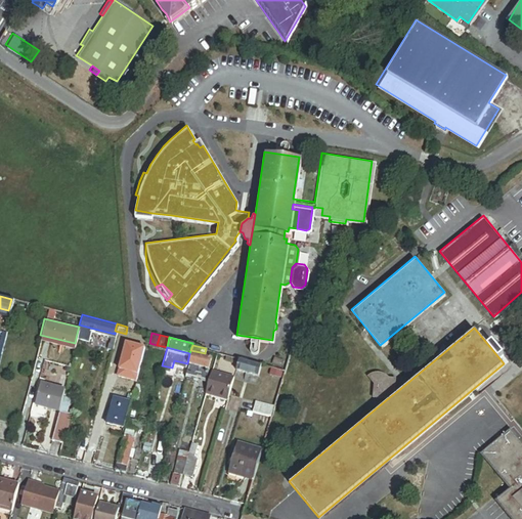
[(193,374),(192,377),(196,377),(197,375),(205,377),(211,355),(205,353),(190,350),(189,353),(187,363),(185,372),(193,374)]
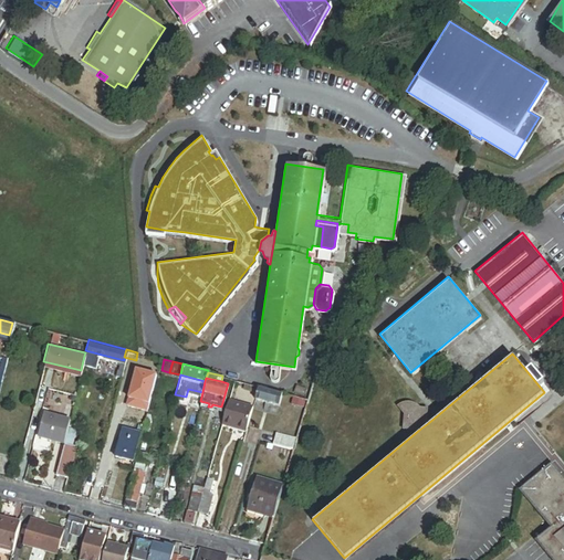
[(278,401),(281,390),(257,383),(253,394),(278,401)]
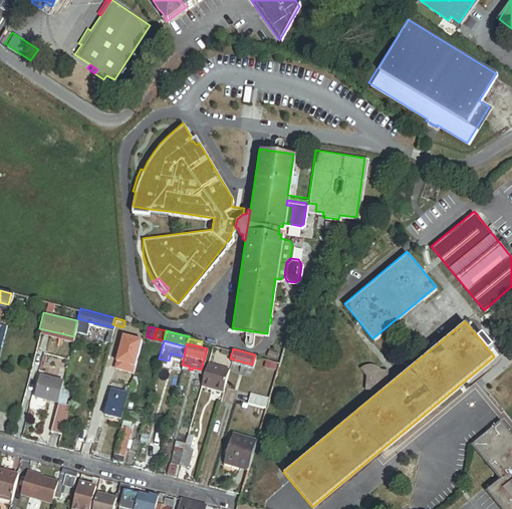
[(228,365),(206,359),(200,382),(222,388),(228,365)]
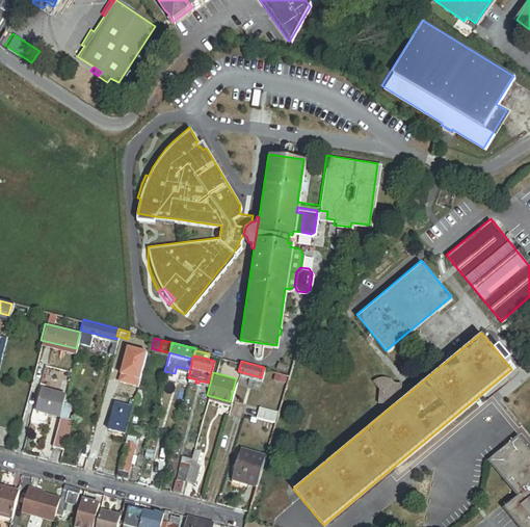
[(57,389),(64,391),(69,376),(61,374),(57,389)]
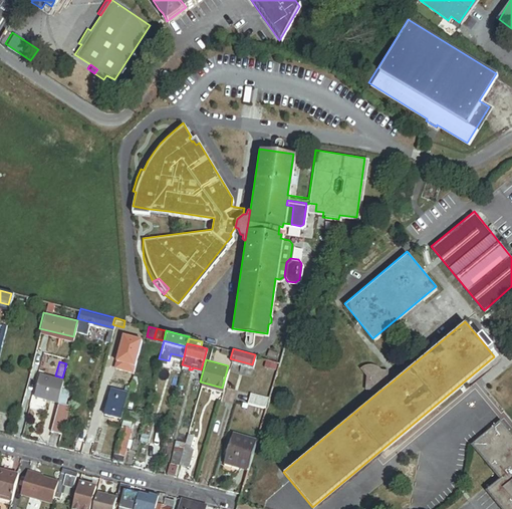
[(361,368),(365,373),(364,387),(377,388),(380,391),(389,385),(386,382),(387,368),(375,367),(374,366),(372,365),(369,365),(367,365),(365,365),(363,366),(361,368)]
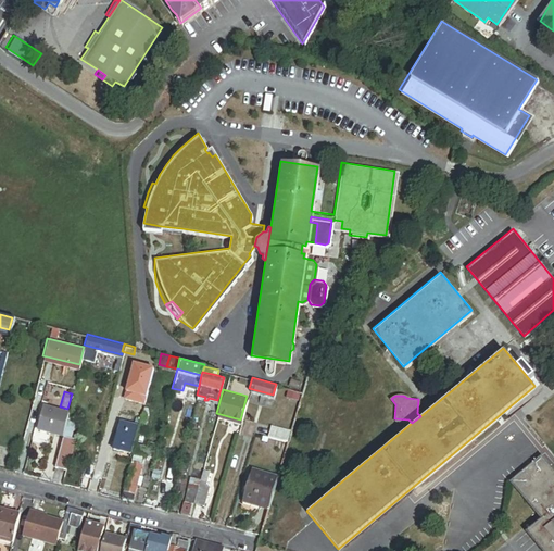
[(36,426),(62,433),(67,409),(60,407),(42,402),(36,426)]
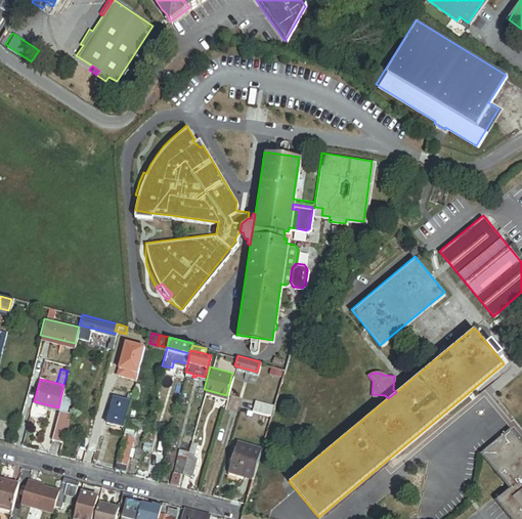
[(104,422),(122,426),(129,400),(112,396),(104,422)]
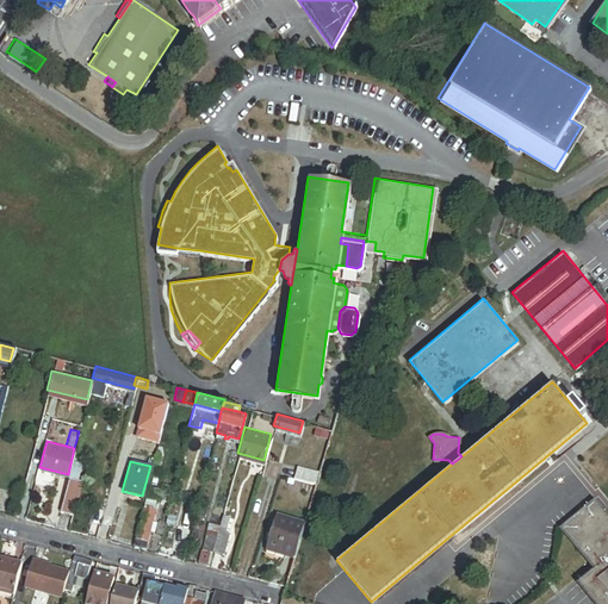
[(315,481),(317,468),(297,462),(293,475),(315,481)]
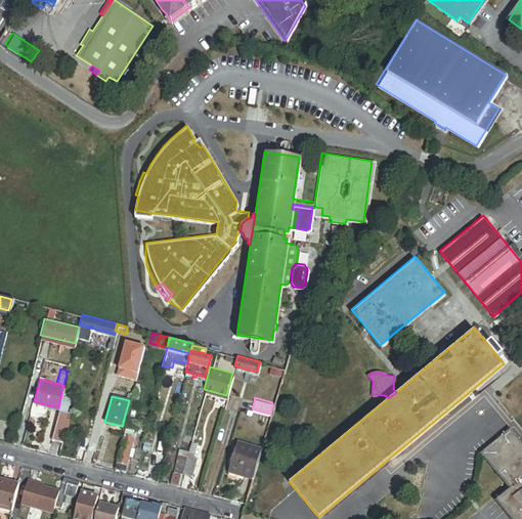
[(127,416),(123,432),(132,435),(134,427),(143,429),(146,416),(138,414),(136,418),(127,416)]
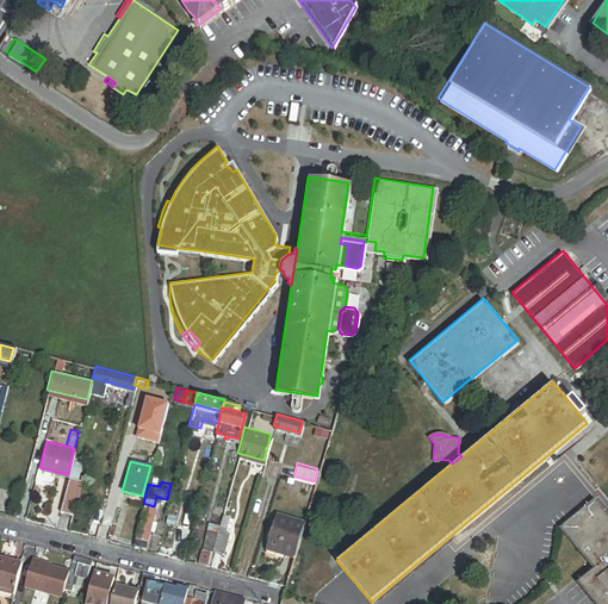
[(64,485),(57,511),(67,514),(74,487),(64,485)]
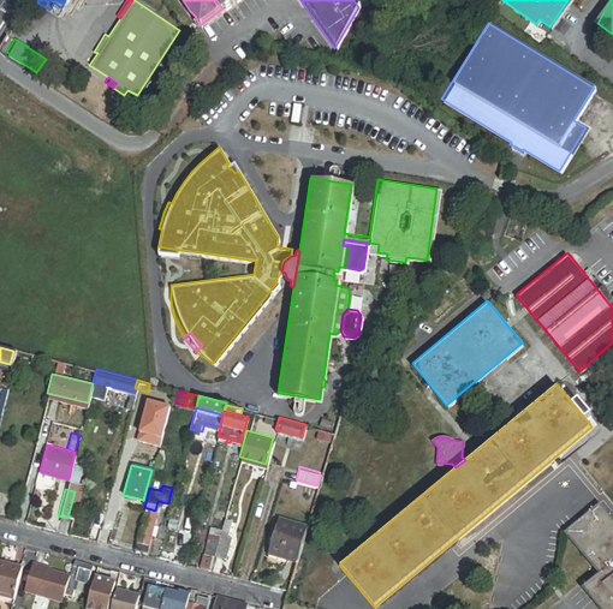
[(612,608),(612,520),(597,501),(563,530),(597,572),(581,586),(599,608),(612,608)]
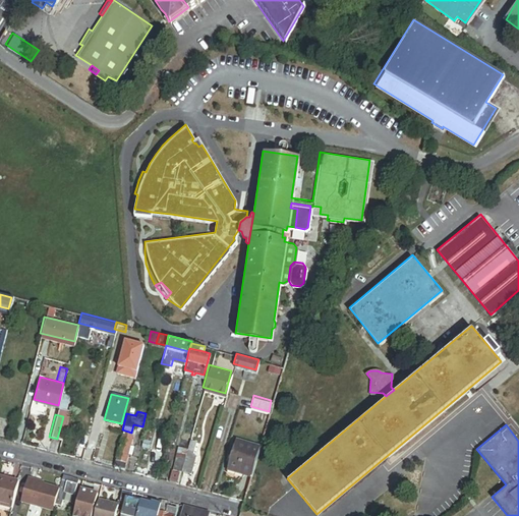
[(122,430),(115,457),(124,459),(127,450),(129,443),(131,433),(122,430)]
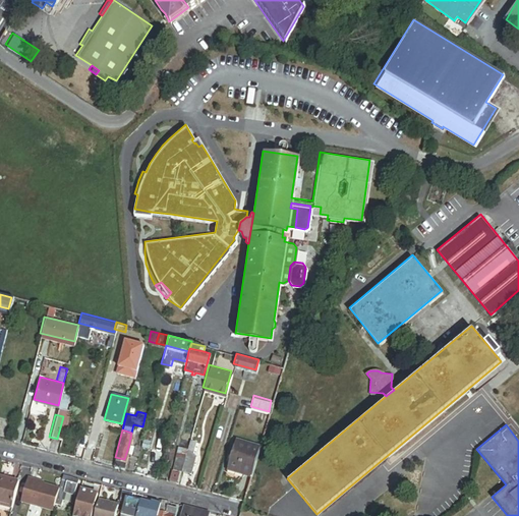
[(76,444),(83,446),(88,433),(79,431),(76,444)]
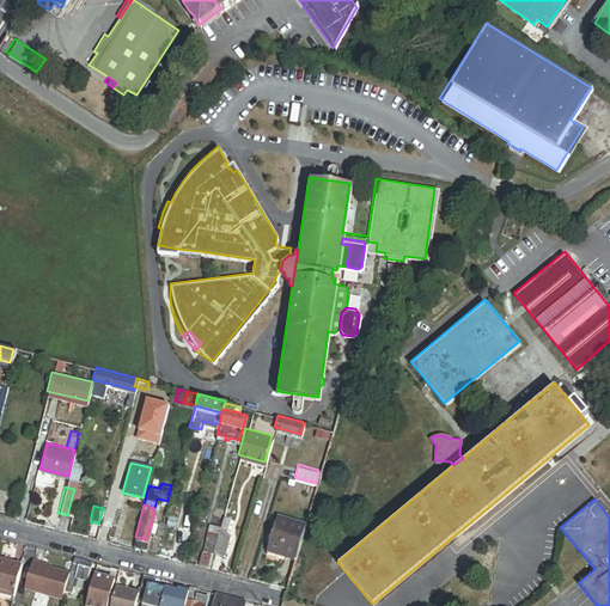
[(294,557),(305,521),(276,513),(266,549),(294,557)]
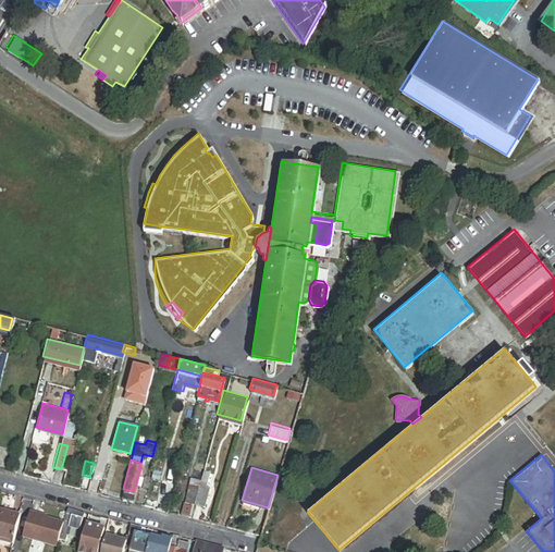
[(189,475),(180,512),(189,514),(193,501),(199,481),(199,478),(189,475)]
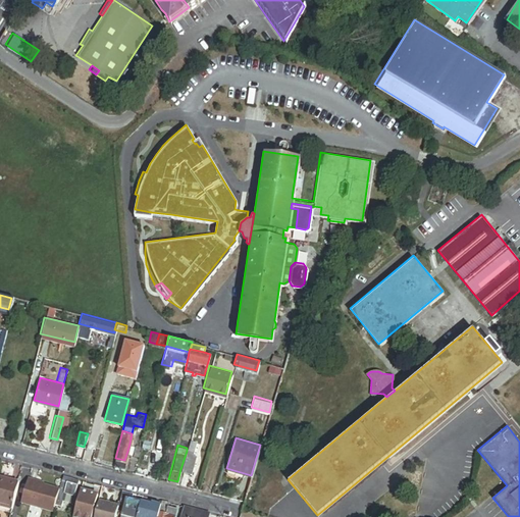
[(196,453),(187,451),(180,469),(191,472),(196,453)]
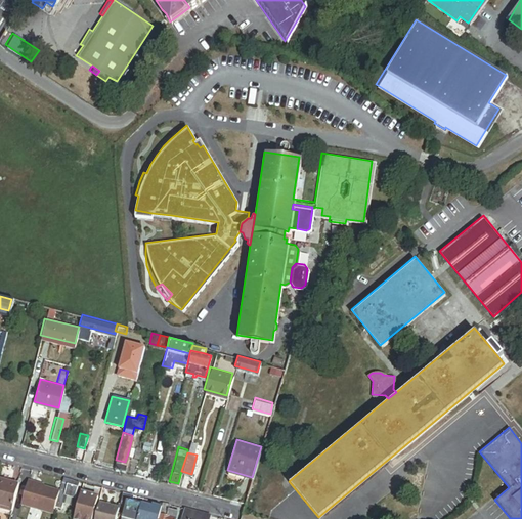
[(116,460),(115,467),(124,470),(125,462),(116,460)]
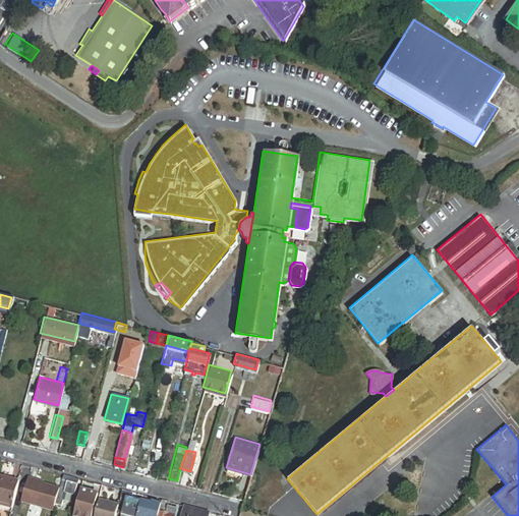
[(76,475),(62,471),(58,485),(55,497),(59,498),(62,489),(72,492),(76,475)]
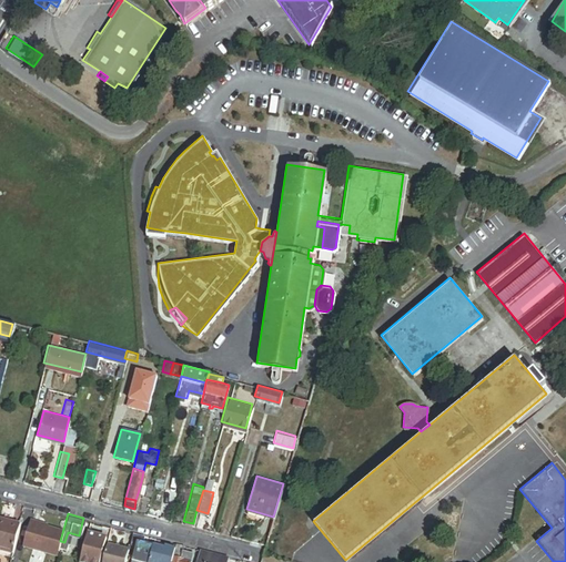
[(19,520),(0,514),(0,545),(11,549),(19,520)]
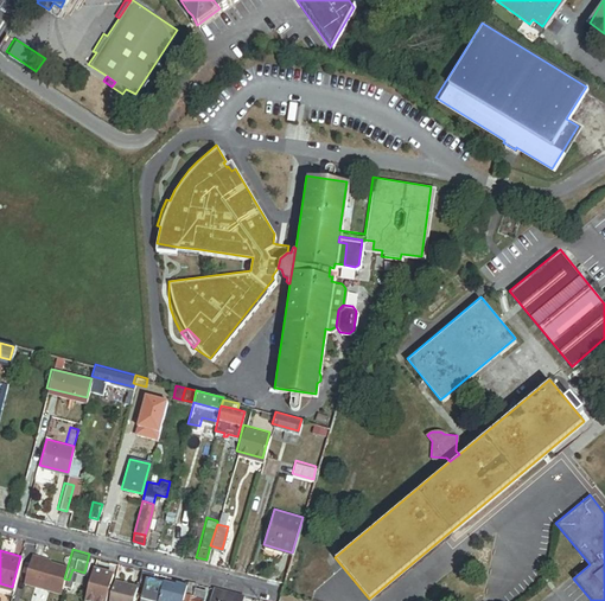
[(43,558),(40,558),(40,556),(31,554),(24,581),(61,592),(64,579),(68,566),(48,560),(48,561),(43,560),(43,558)]
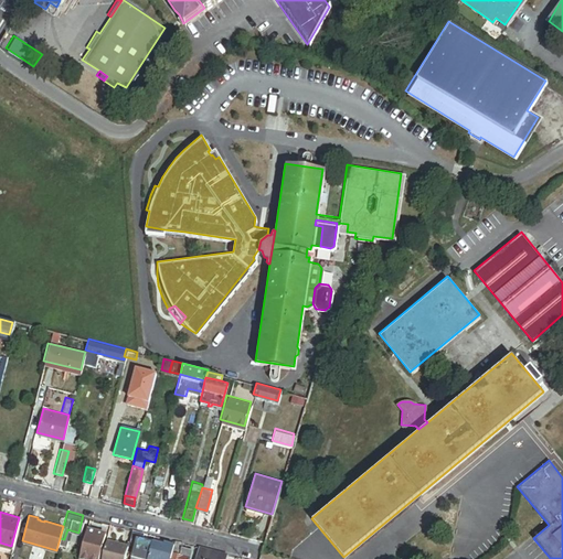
[(104,531),(85,526),(81,545),(98,549),(104,531)]
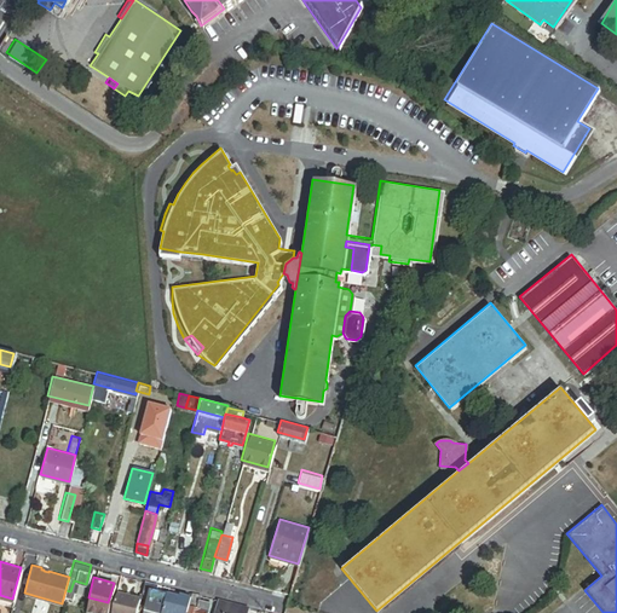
[(148,588),(148,587),(154,589),(156,582),(144,578),(142,587),(148,588)]
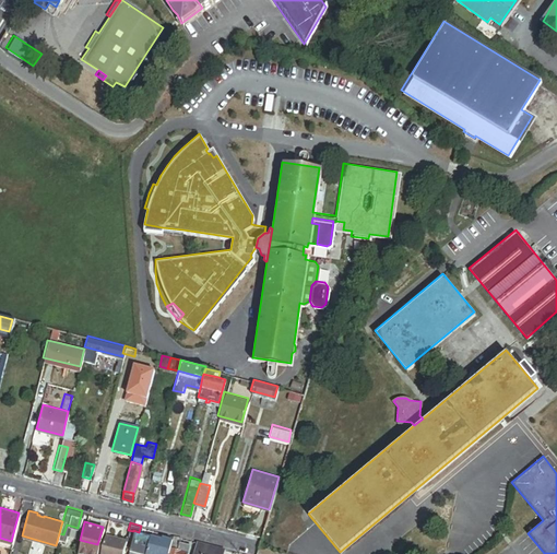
[(143,553),(144,553),(150,534),(139,532),(133,530),(133,531),(128,549),(140,552),(139,553),(143,553)]
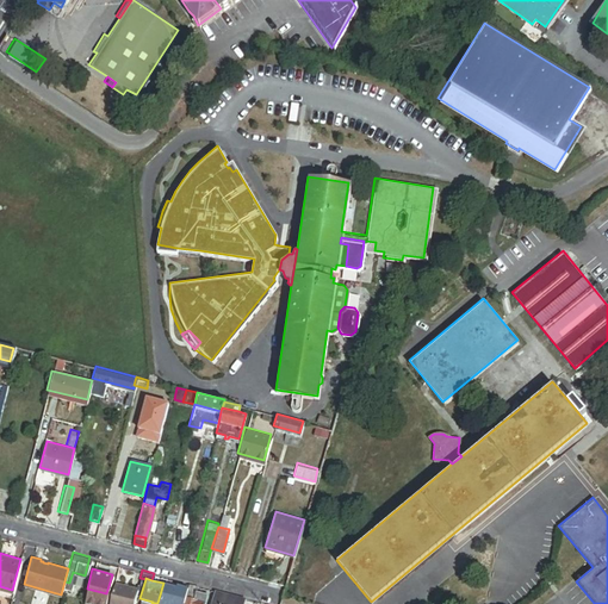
[(132,603),(137,587),(113,581),(106,603),(132,603)]
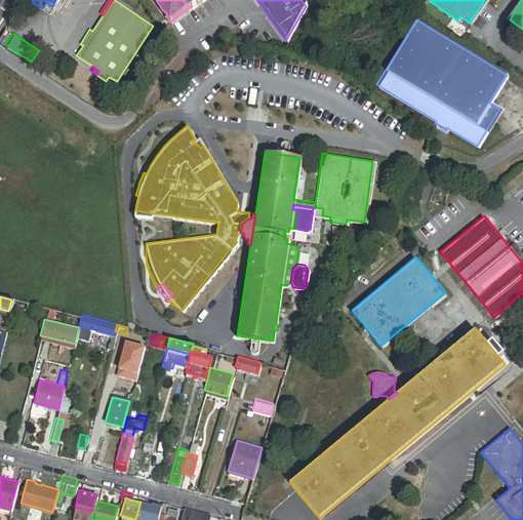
[(151,505),(141,502),(135,519),(137,519),(156,519),(161,506),(152,503),(151,505)]
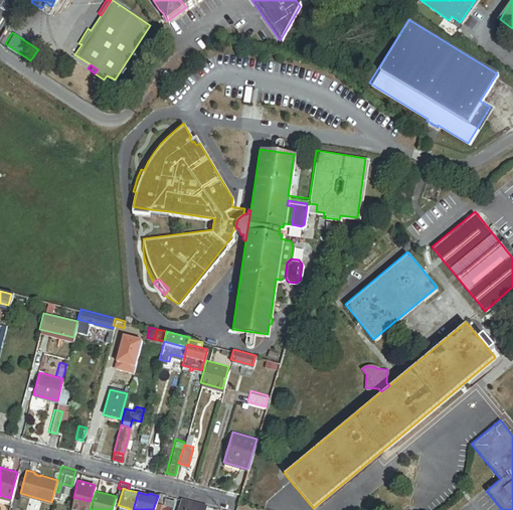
[(165,493),(159,492),(158,496),(153,509),(170,509),(173,500),(164,498),(165,493)]
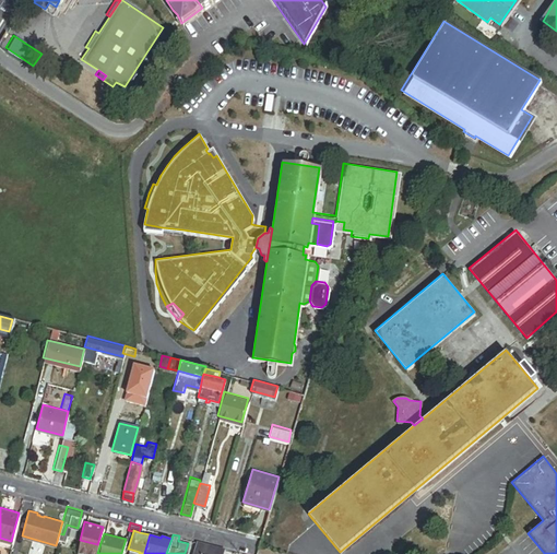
[(221,553),(223,547),(196,540),(191,553),(221,553)]
